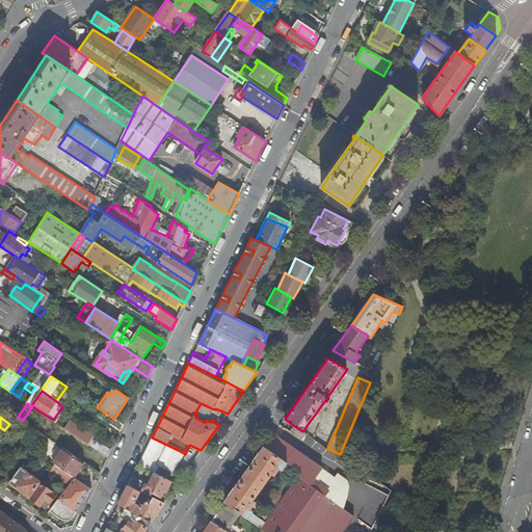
[(83,441),(87,444),(91,437),(94,435),(72,421),(65,429),(83,441)]
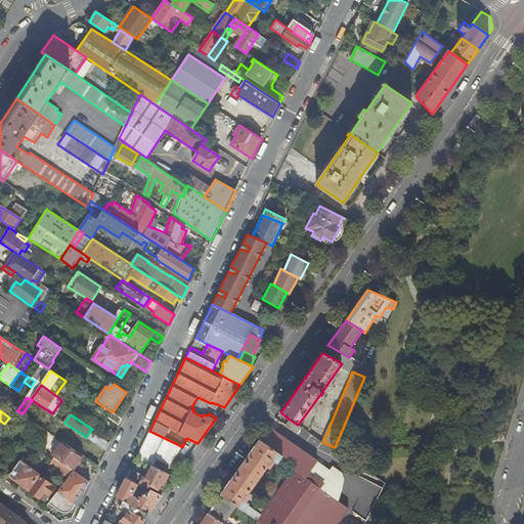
[(298,425),(290,420),(286,426),(297,434),(301,428),(298,425)]
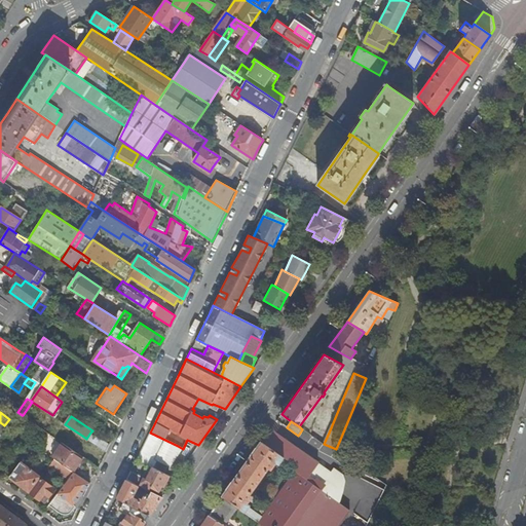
[(270,429),(261,442),(284,457),(298,467),(288,481),(263,516),(259,522),(258,523),(264,525),(338,525),(349,510),(340,502),(330,495),(324,492),(330,483),(322,477),(320,480),(311,474),(317,463),(313,460),(270,429)]
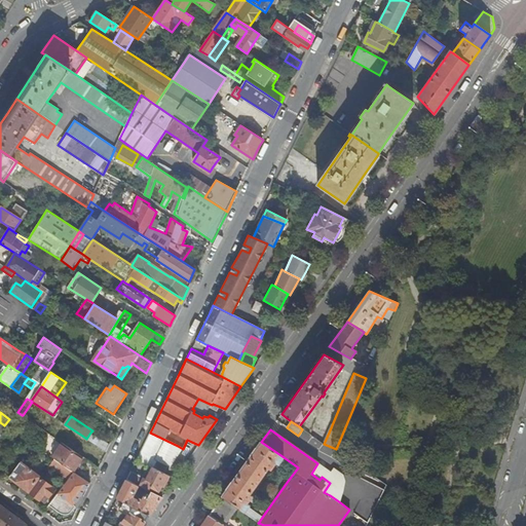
[(86,439),(107,452),(110,445),(90,433),(86,439)]
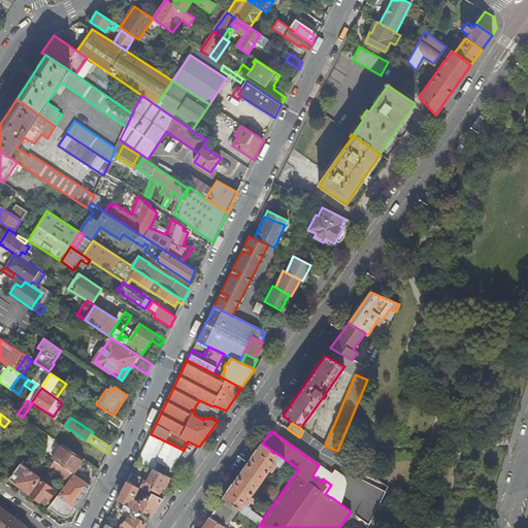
[(151,434),(136,462),(150,468),(152,469),(159,455),(172,461),(178,448),(151,434)]
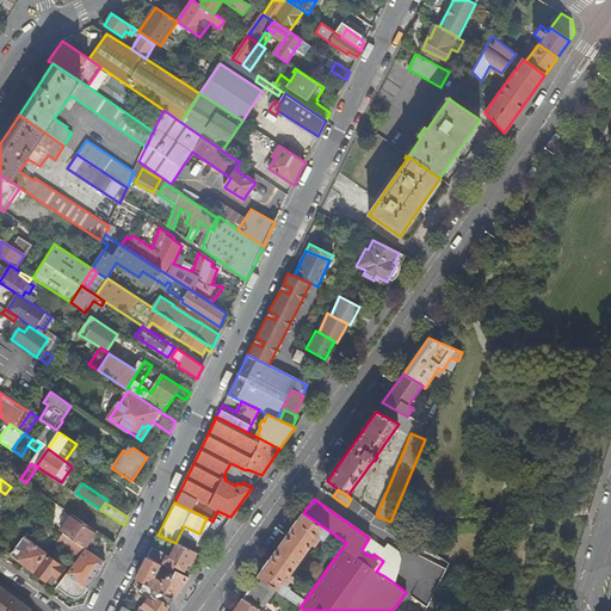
[(287,538),(258,576),(276,588),(284,596),(290,588),(290,587),(288,585),(294,575),(291,574),(298,563),(296,562),(302,554),(304,555),(312,544),(314,547),(320,537),(323,539),(329,531),(303,513),(287,538)]
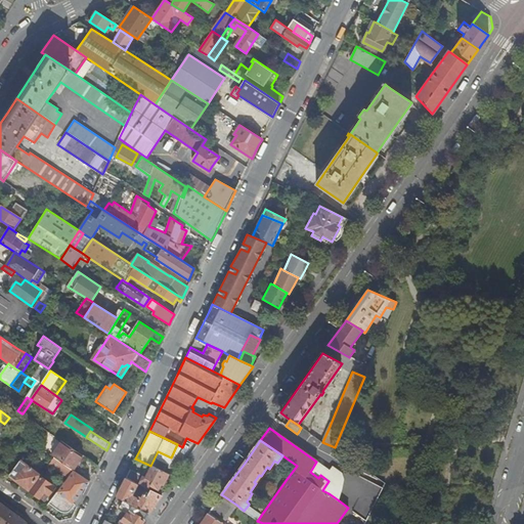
[(52,455),(54,457),(73,470),(83,455),(73,448),(61,441),(52,455)]
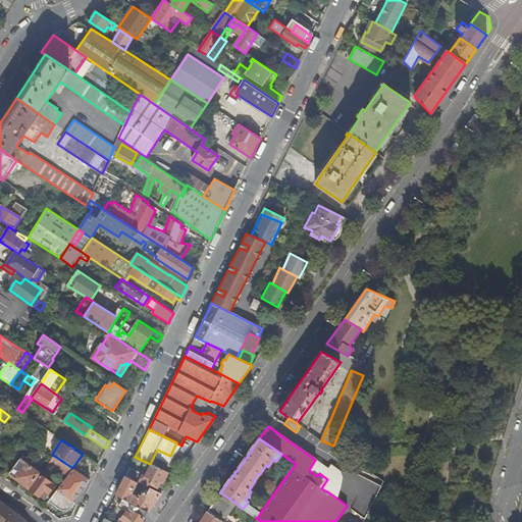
[(150,464),(151,464),(162,470),(170,456),(157,450),(150,464)]
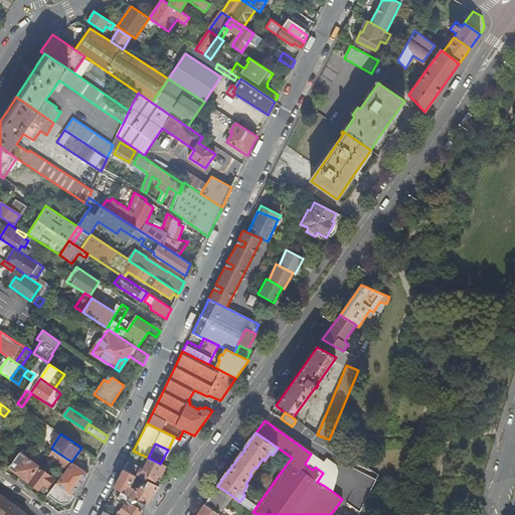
[(53,450),(48,456),(67,469),(72,462),(71,462),(53,450)]
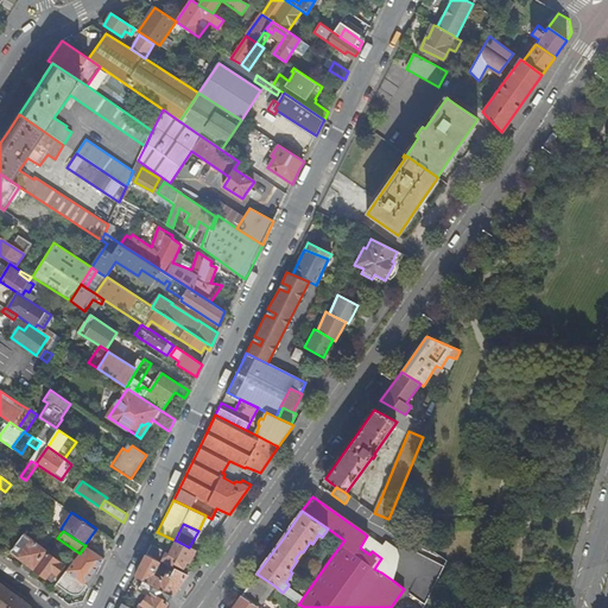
[(24,534),(11,552),(25,562),(21,568),(31,575),(35,569),(35,568),(46,550),(24,534)]
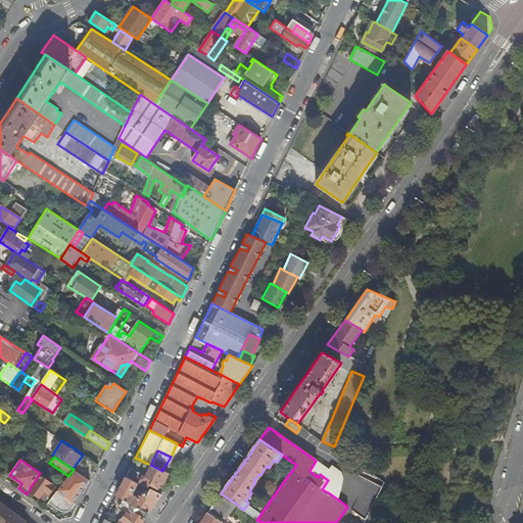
[(329,470),(316,461),(310,471),(318,477),(320,474),(328,480),(322,489),(328,492),(338,500),(343,478),(342,472),(333,465),(329,470)]
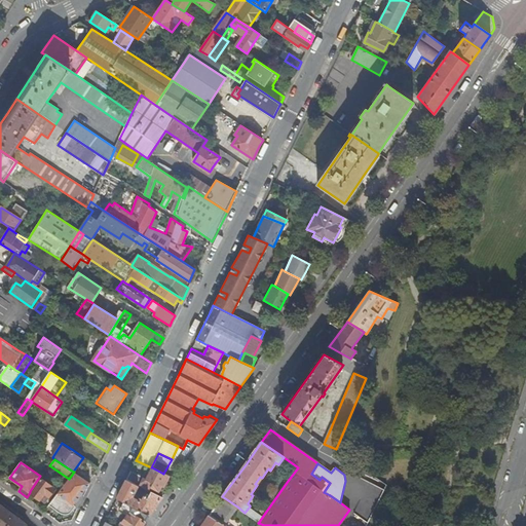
[(149,466),(143,478),(146,479),(152,467),(151,467),(149,466)]
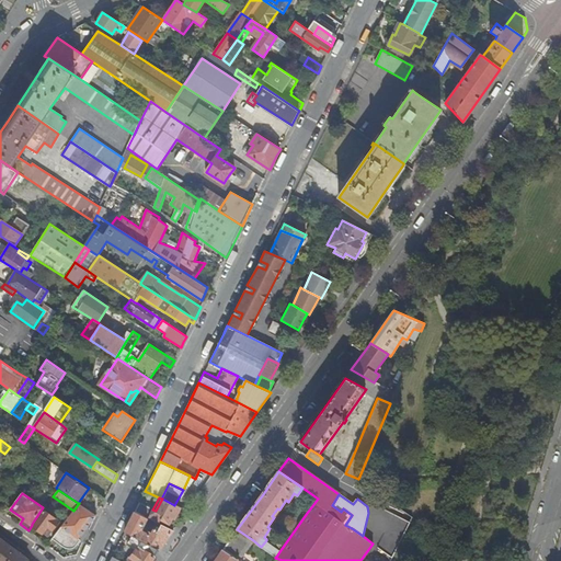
[(139,503),(135,512),(147,518),(158,524),(160,519),(169,524),(172,518),(174,518),(180,508),(174,505),(162,499),(156,511),(152,510),(139,503)]
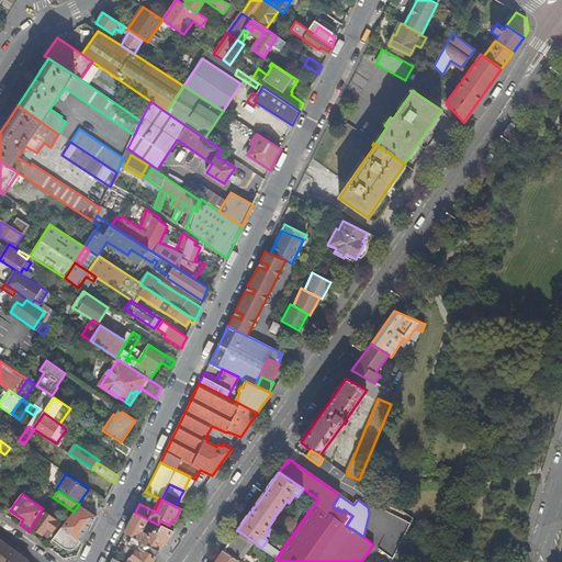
[(60,546),(67,549),(68,549),(68,550),(69,550),(70,550),(71,550),(72,550),(76,548),(77,547),(81,540),(79,539),(97,516),(79,504),(74,512),(53,540),(60,546)]
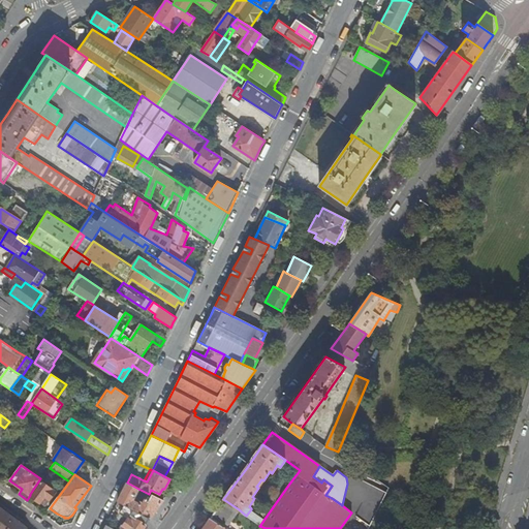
[(50,499),(56,492),(42,481),(32,496),(44,506),(50,499)]
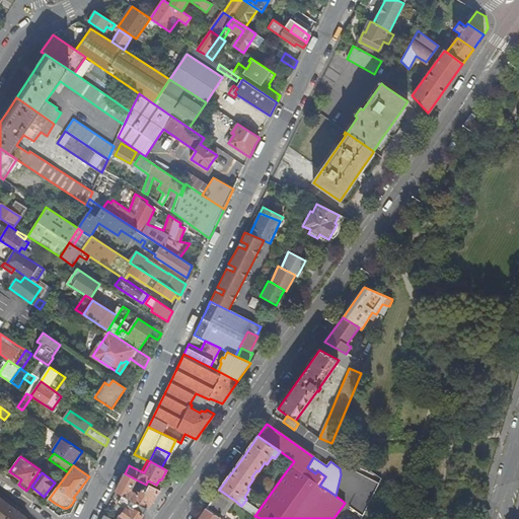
[(125,473),(116,493),(122,496),(147,509),(159,491),(148,486),(145,491),(133,485),(136,479),(125,473)]
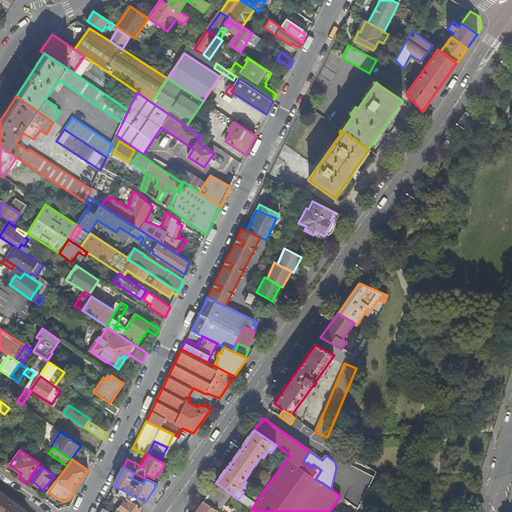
[(79,490),(88,470),(72,491),(74,492),(70,498),(74,499),(79,490)]
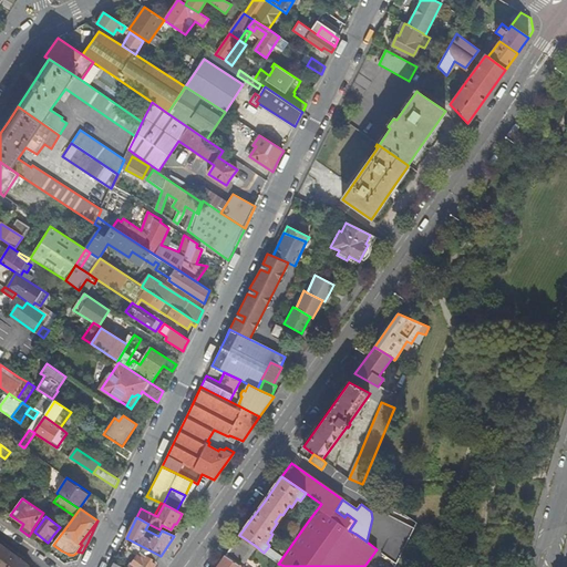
[(241,566),(256,546),(239,535),(217,566),(241,566)]
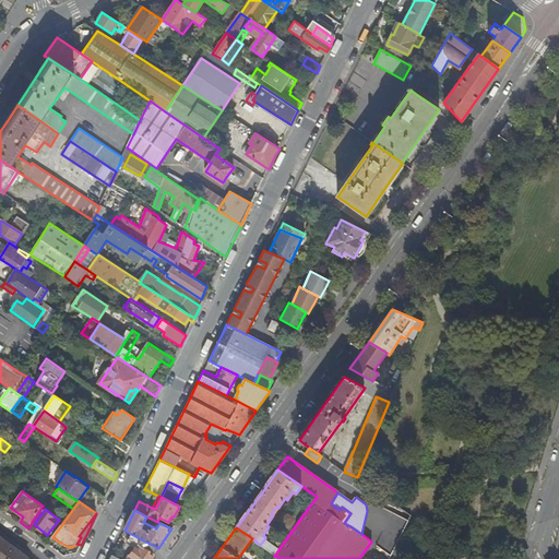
[(127,558),(150,558),(158,548),(131,534),(127,542),(135,547),(127,558)]
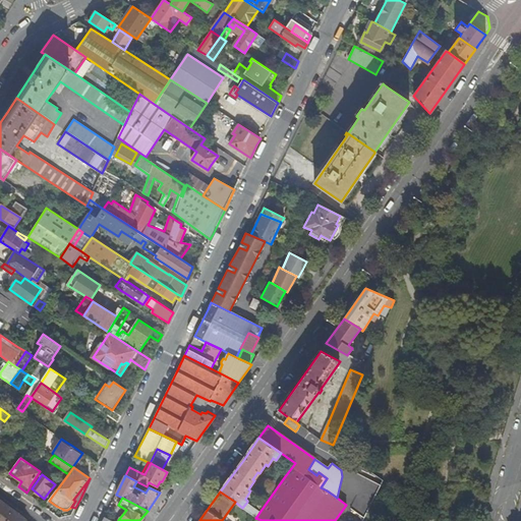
[(0,520),(20,520),(23,519),(18,515),(15,513),(0,501),(0,520)]
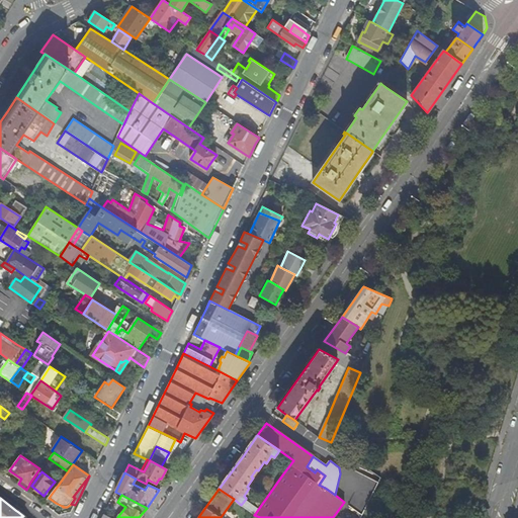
[(246,499),(241,505),(250,510),(255,514),(259,508),(246,499)]
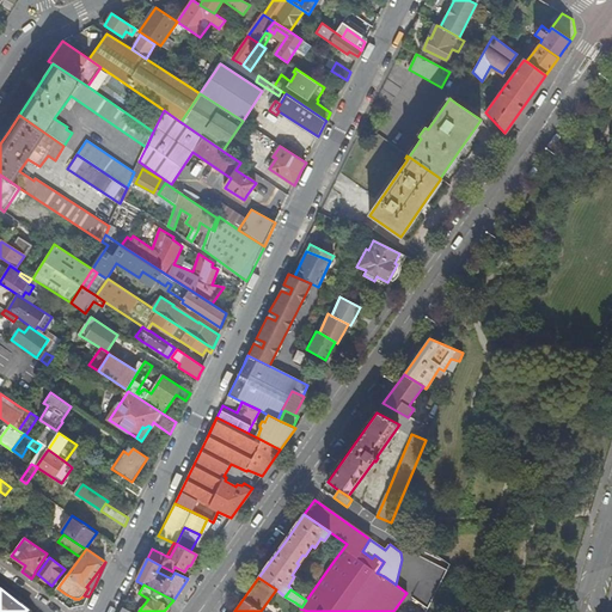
[(408,611),(424,611),(428,609),(416,600),(408,611)]
